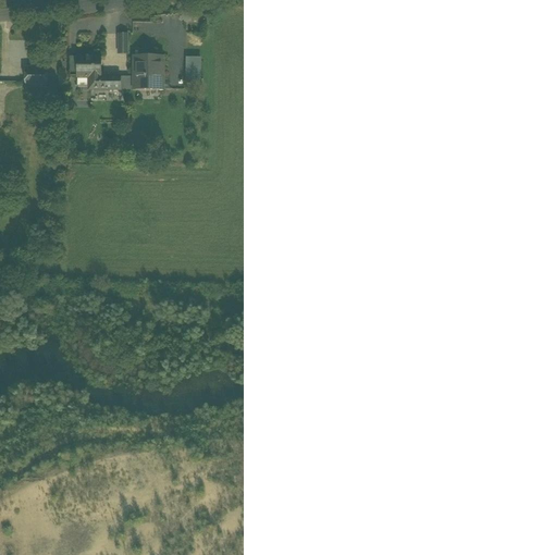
[(116,53),(127,53),(127,33),(116,33),(116,53)]
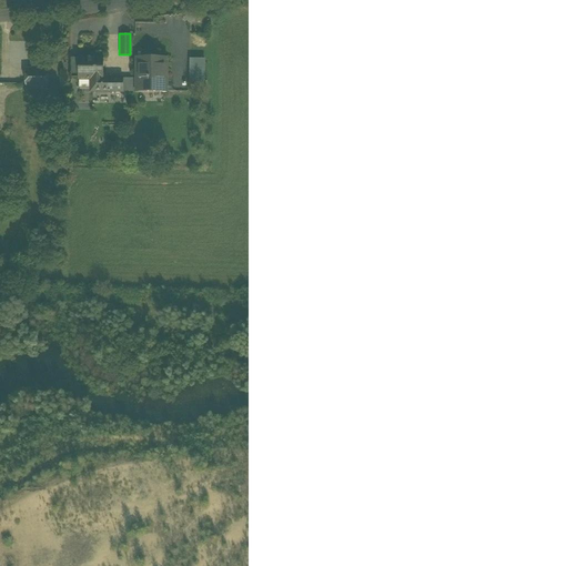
[(89,90),(121,90),(121,77),(101,77),(101,57),(77,57),(77,77),(77,78),(89,78),(89,90)]
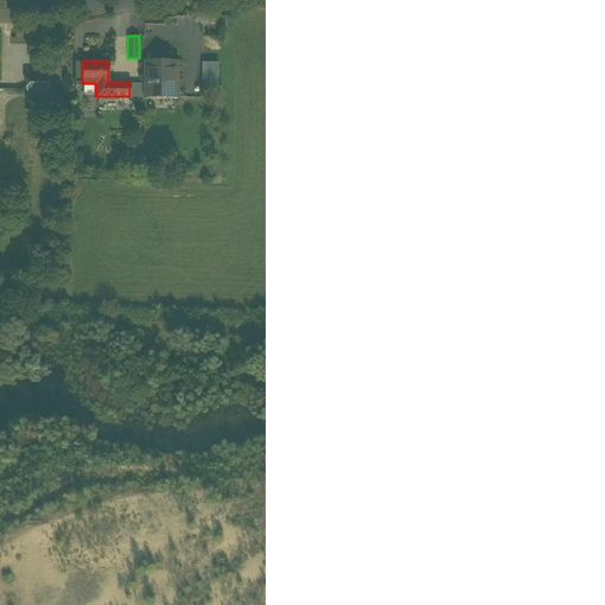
[(142,96),(176,97),(176,61),(144,61),(142,96)]
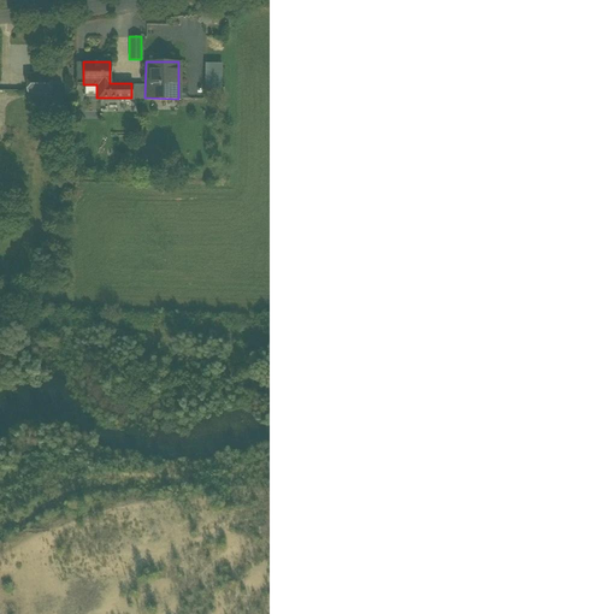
[(220,62),(202,62),(202,93),(220,93),(220,62)]
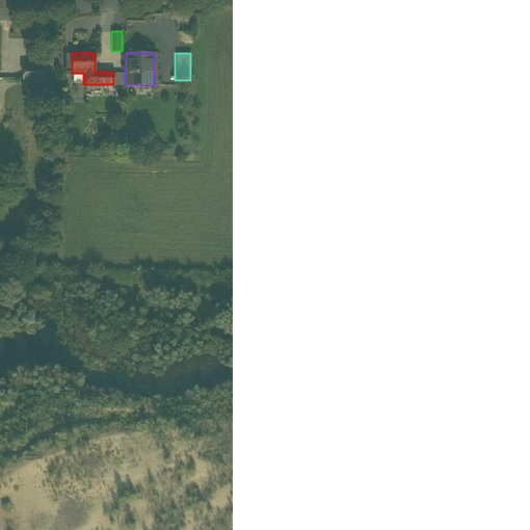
[(23,82),(42,82),(42,63),(23,63),(23,82)]
